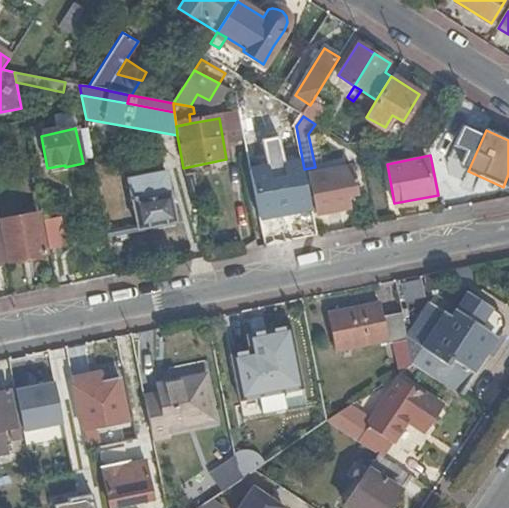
[(347,196),(357,194),(351,168),(311,176),(319,215),(350,208),(347,196)]
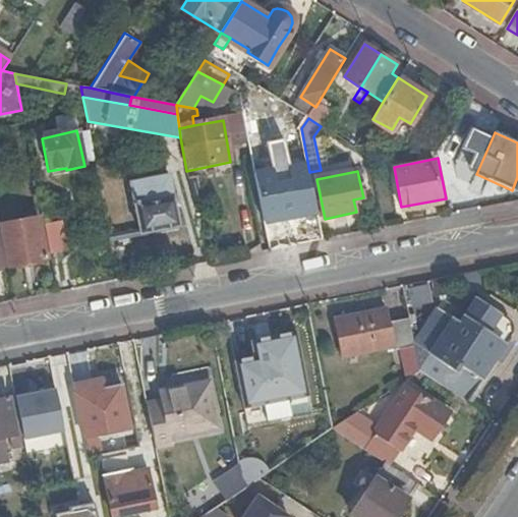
[(168,176),(132,183),(133,192),(170,184),(168,176)]
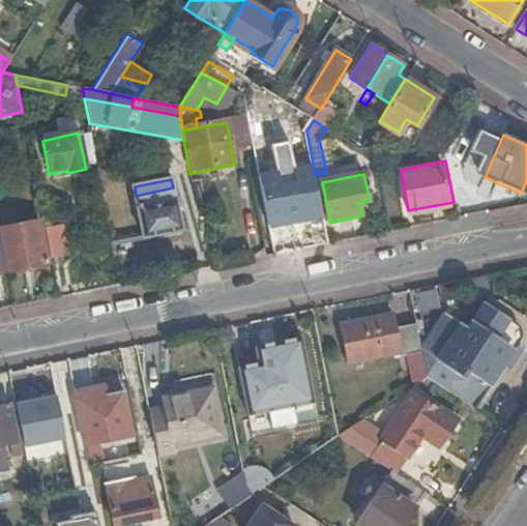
[(173,187),(136,196),(144,237),(181,230),(173,187)]
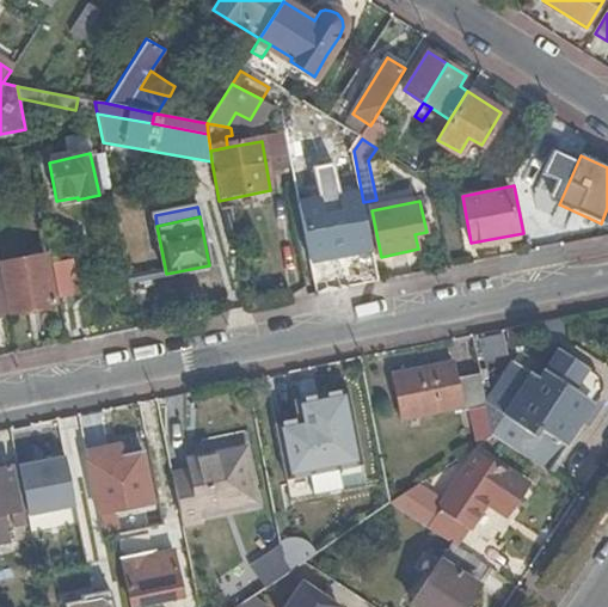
[(4,268),(0,268),(0,279),(6,312),(51,302),(41,255),(2,262),(4,268)]
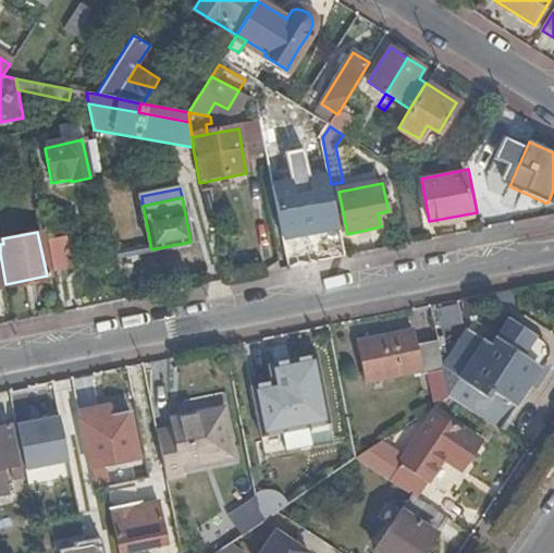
[(65,241),(48,243),(53,270),(71,267),(65,241)]
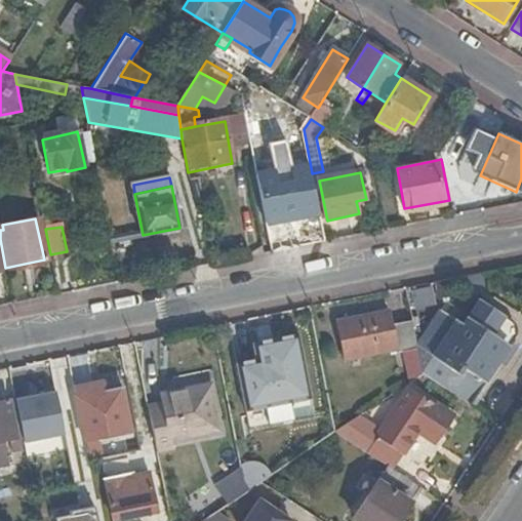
[(422,362),(425,373),(447,390),(456,374),(463,368),(485,384),(497,365),(490,361),(504,345),(487,333),(500,315),(483,303),(467,328),(459,323),(443,347),(435,360),(422,362)]
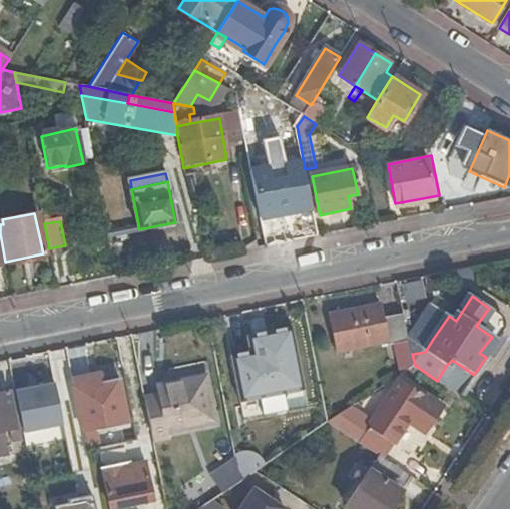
[(422,332),(433,339),(449,316),(452,312),(441,304),(422,332)]
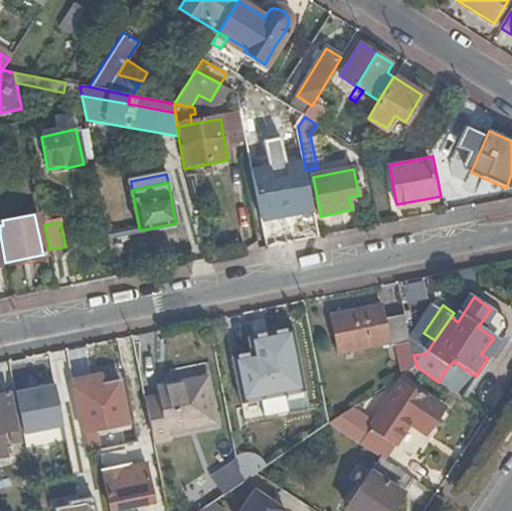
[(360,349),(394,342),(401,378),(416,368),(416,366),(413,355),(404,314),(384,319),(382,307),(334,317),(343,363),(362,359),(360,349)]
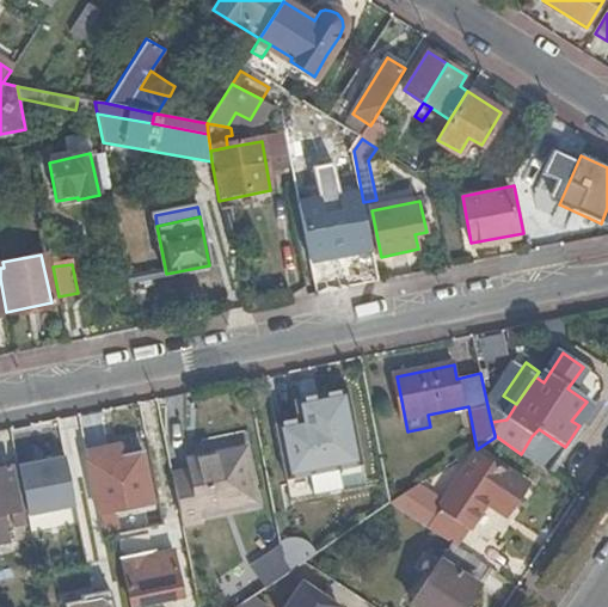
[(583,367),(567,388),(587,402),(571,421),(579,425),(593,406),(601,396),(601,390),(601,386),(601,384),(600,381),(599,379),(583,367)]
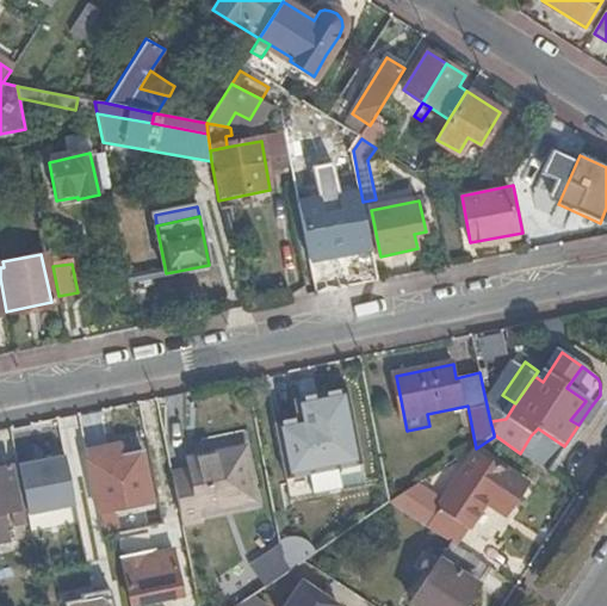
[(336,409),(333,395),(280,406),(291,450),(355,438),(350,406),(336,409)]
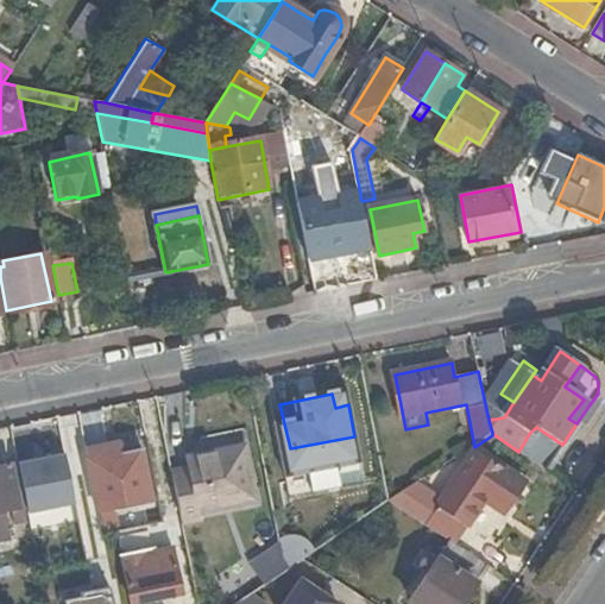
[(536,427),(529,434),(518,452),(544,470),(562,445),(536,427)]
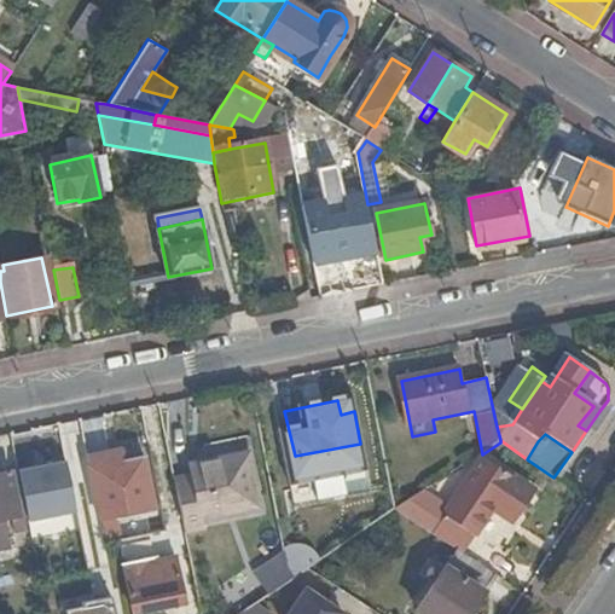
[(192,476),(175,480),(185,533),(204,528),(203,520),(261,508),(256,485),(264,484),(254,438),(207,447),(199,452),(190,455),(191,465),(190,465),(192,476)]
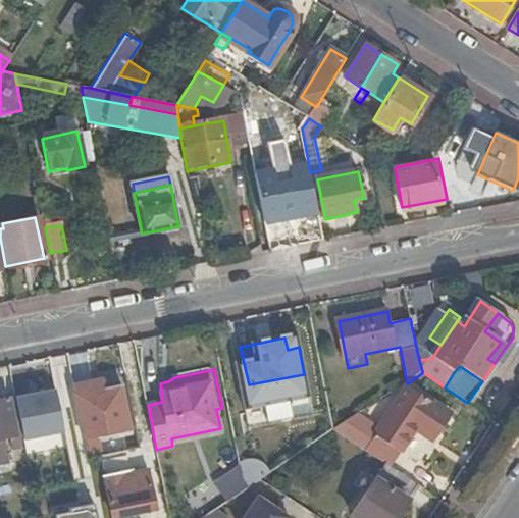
[(12,371),(0,373),(0,386),(2,400),(17,397),(12,371)]
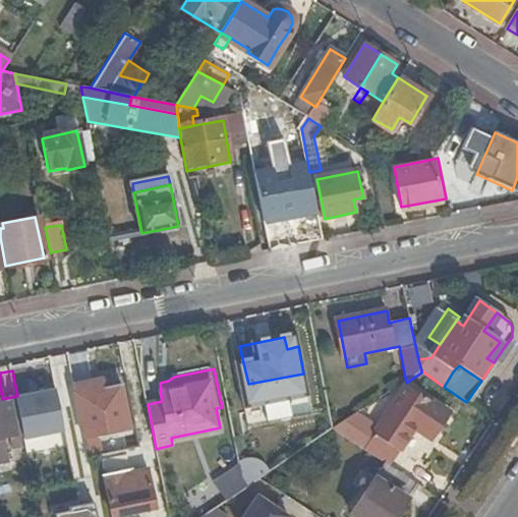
[(105,379),(73,385),(83,437),(129,428),(122,384),(106,387),(105,379)]
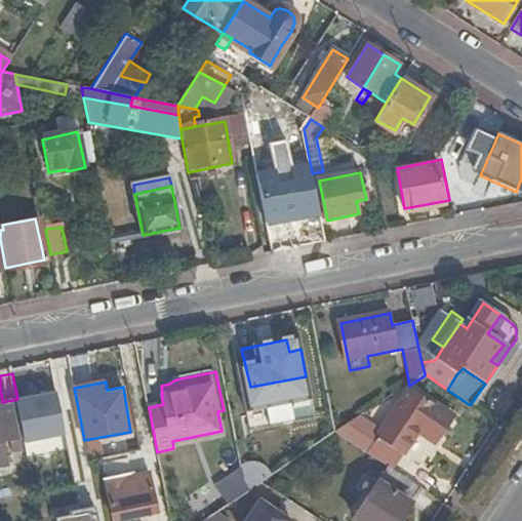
[(378,419),(387,426),(366,453),(388,468),(391,470),(416,433),(432,444),(450,417),(437,408),(438,407),(410,390),(395,412),(386,407),(378,419)]
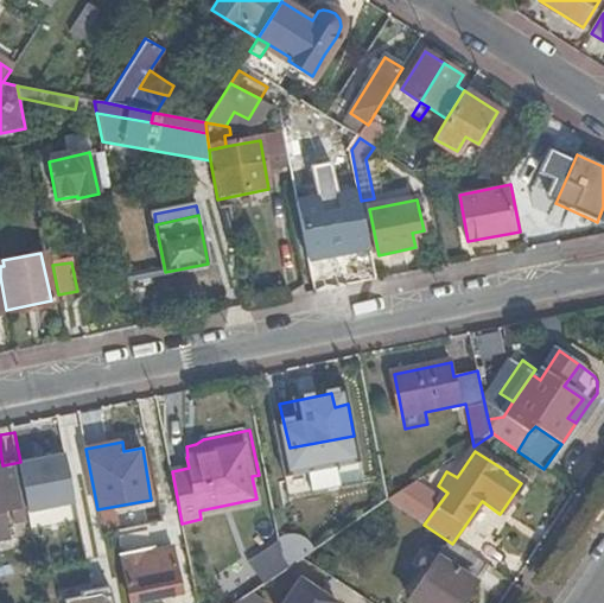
[(0,465),(0,528),(7,528),(4,509),(14,508),(17,524),(31,520),(20,462),(2,465),(0,465)]
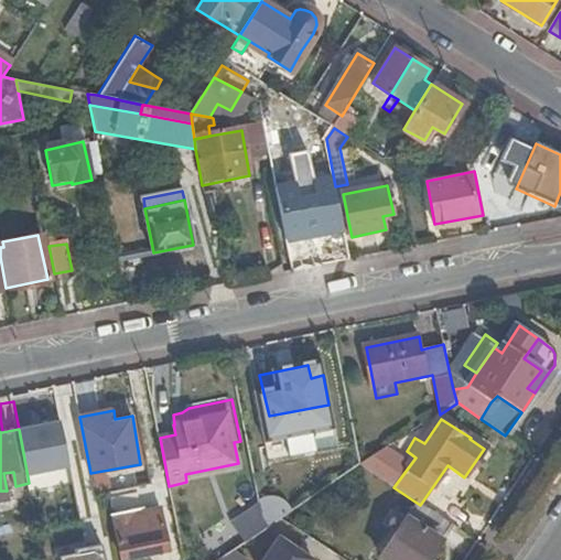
[(359,461),(355,434),(341,438),(346,463),(359,461)]
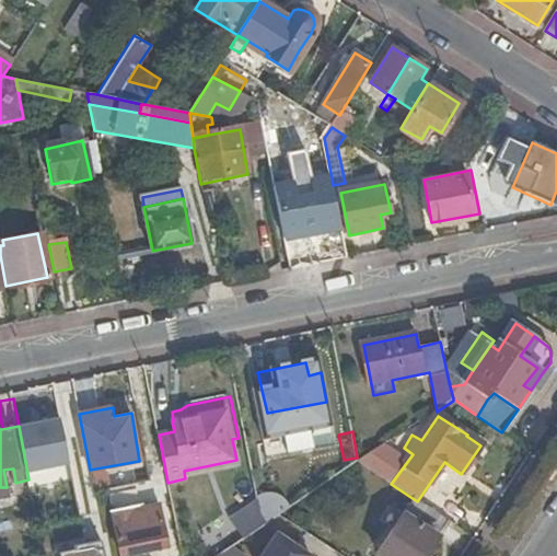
[(397,450),(392,441),(375,452),(382,461),(397,450)]
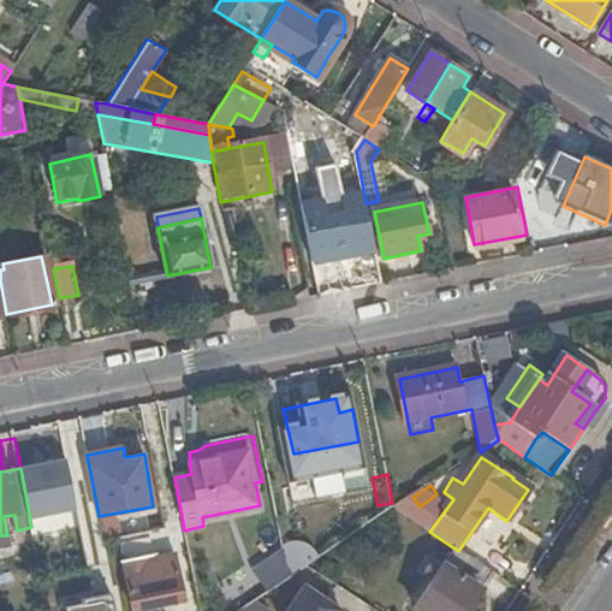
[(17,531),(17,533),(21,550),(36,547),(31,527),(17,531)]
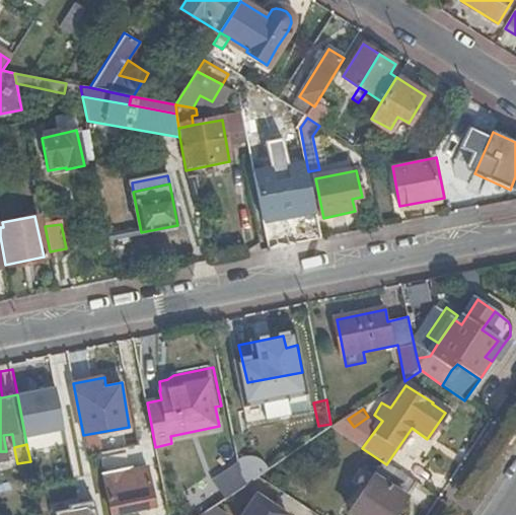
[(128,471),(126,460),(99,464),(112,514),(155,506),(148,467),(128,471)]
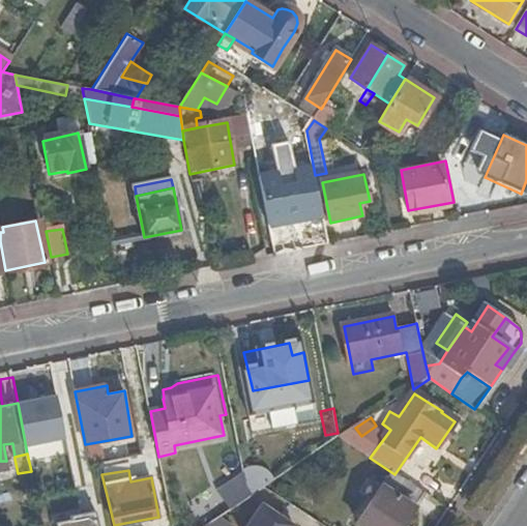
[(357,524),(360,525),(401,525),(422,494),(394,474),(391,472),(381,488),(368,479),(358,494),(372,502),(357,524)]
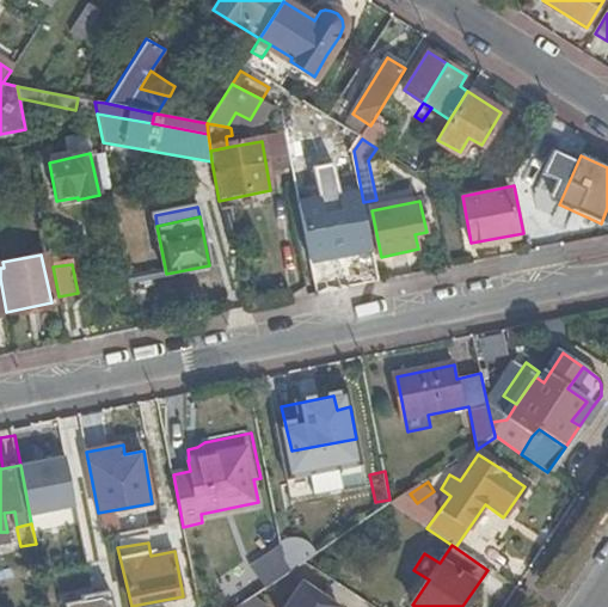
[(308,560),(301,552),(286,562),(294,571),(308,560)]
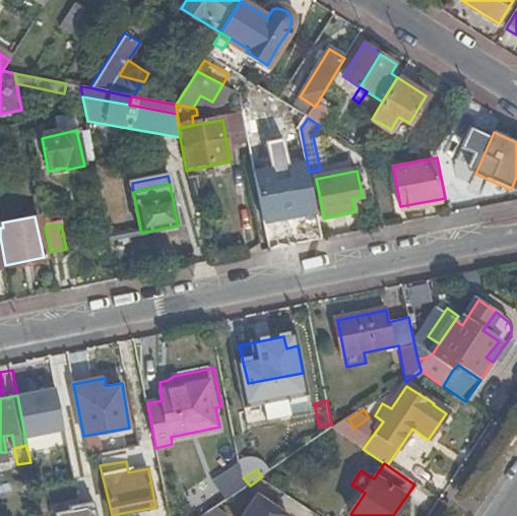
[(243,477),(231,486),(238,493),(250,486),(243,477)]
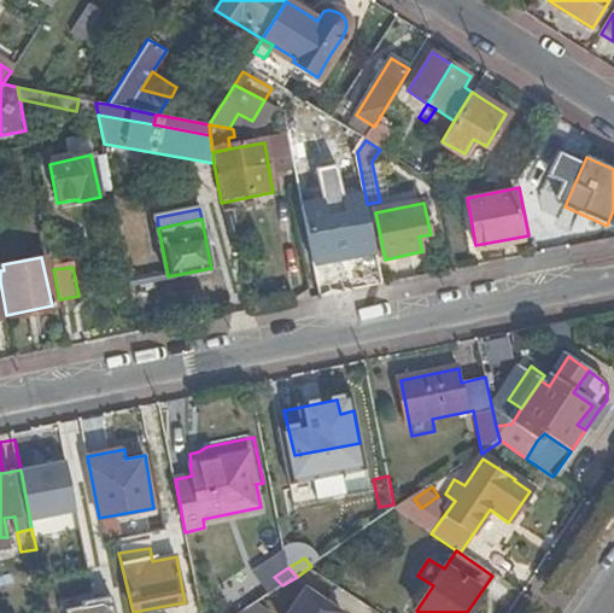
[(282,585),(274,577),(256,590),(263,599),(282,585)]
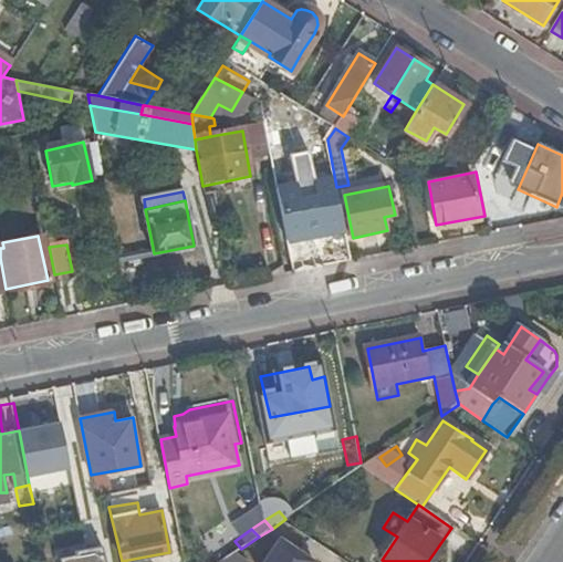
[(348,561),(300,530),(294,539),(327,561),(348,561)]
